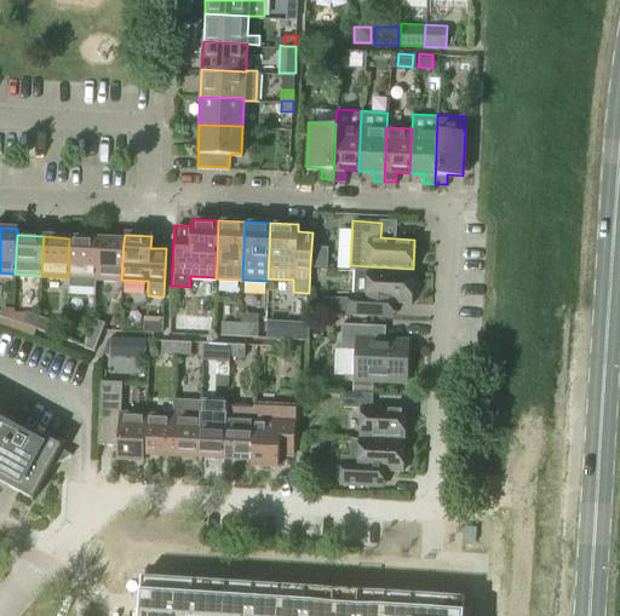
[(68,277),(69,277),(68,291),(95,292),(96,278),(97,240),(69,239),(68,277)]
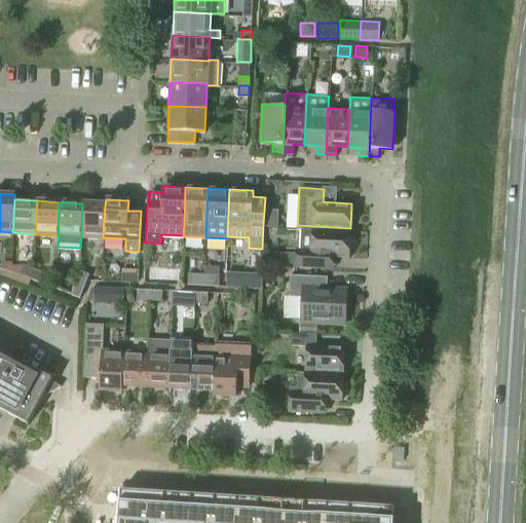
[(82,203),(81,236),(103,237),(105,204),(82,203)]
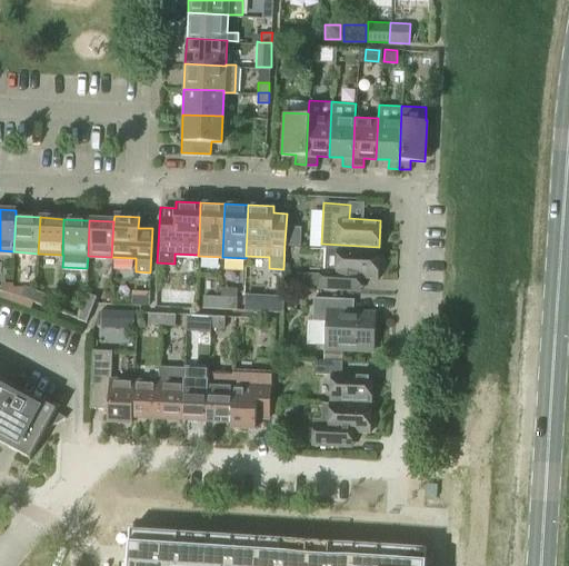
[(286,225),(285,242),(300,244),(301,225),(286,225)]
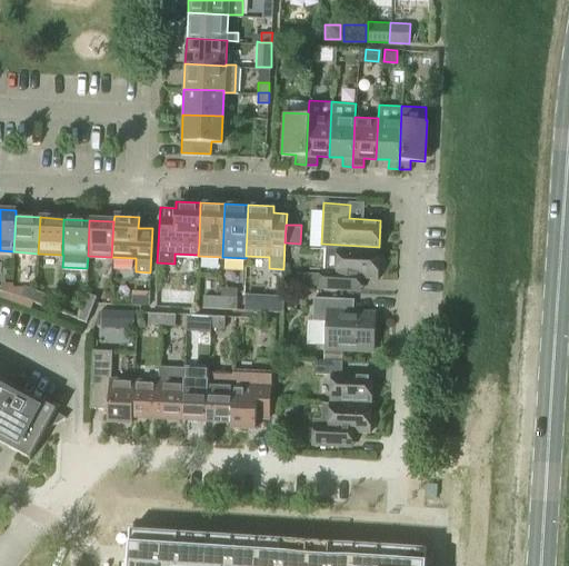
[(379,247),(321,244),(321,247),(326,247),(323,274),(320,274),(320,277),(319,286),(319,287),(360,289),(361,276),(377,277),(379,247)]
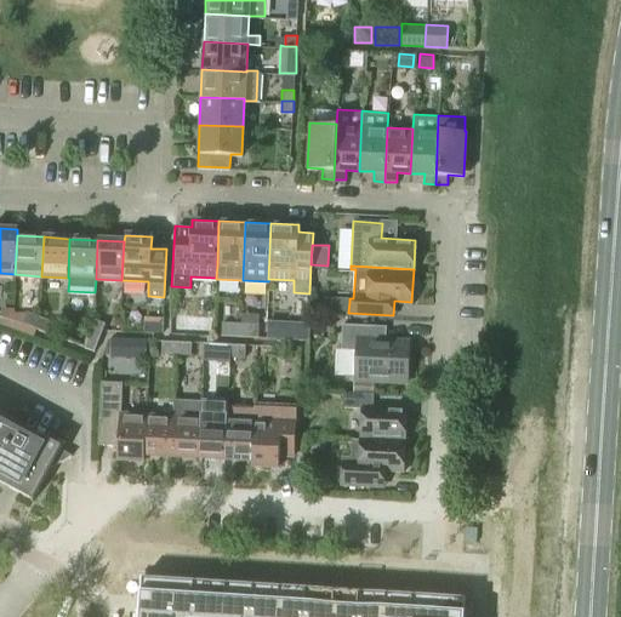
[(349,302),(339,301),(339,312),(348,312),(349,302)]
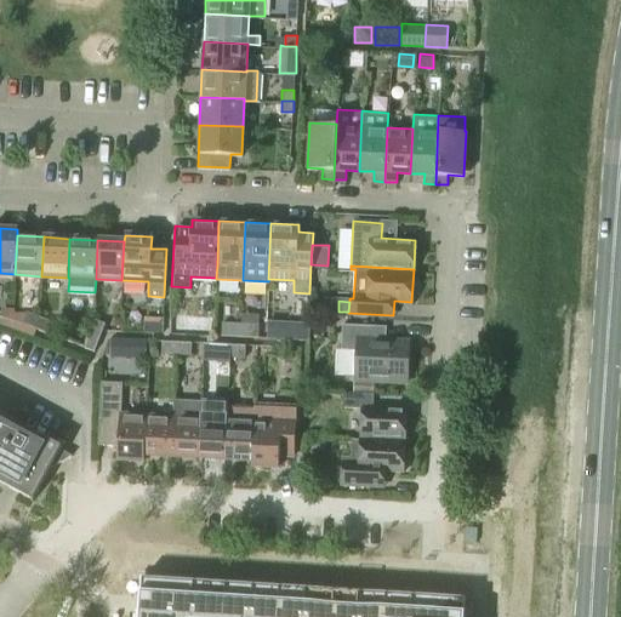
[(12,326),(13,306),(1,306),(0,321),(12,326)]
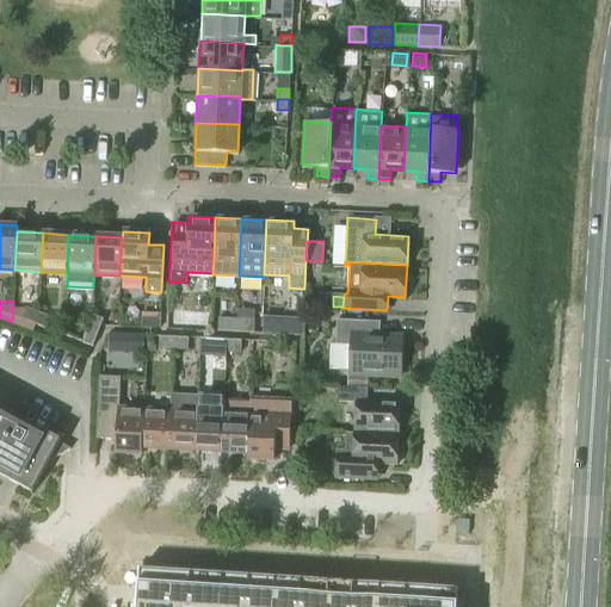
[(26,305),(19,323),(32,329),(36,322),(39,310),(26,305)]
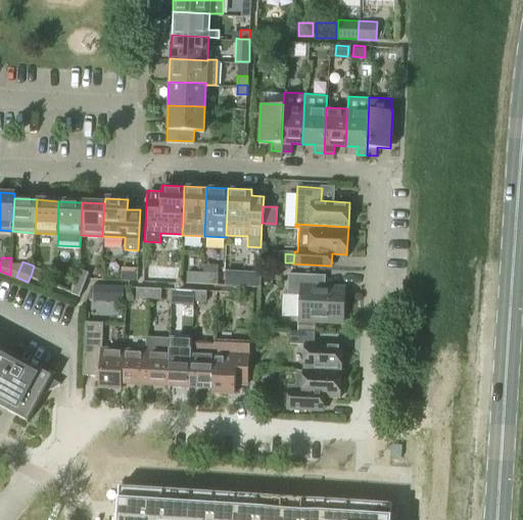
[(42,280),(46,271),(34,266),(31,276),(42,280)]
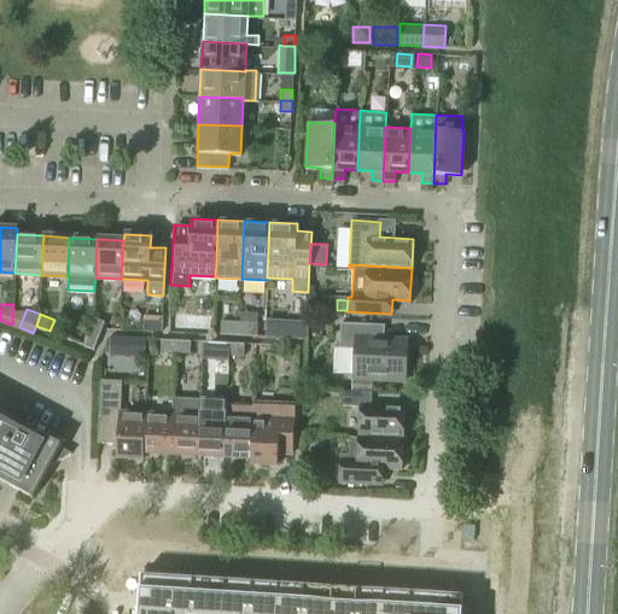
[(170,315),(170,331),(186,332),(187,316),(170,315)]
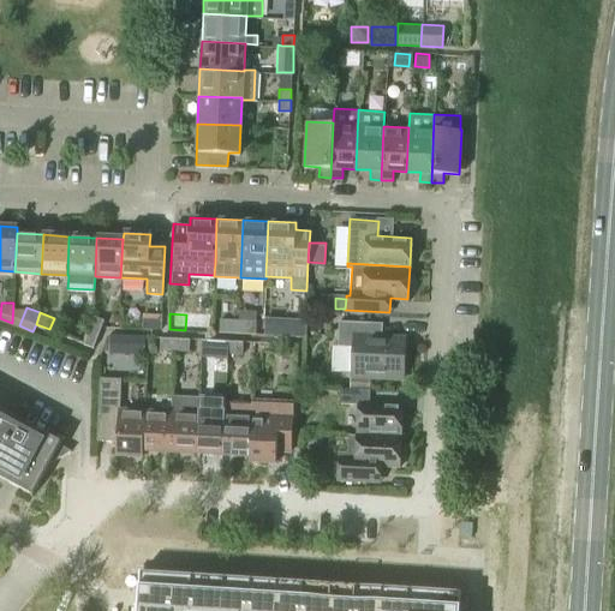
[(93,315),(88,328),(99,333),(105,319),(93,315)]
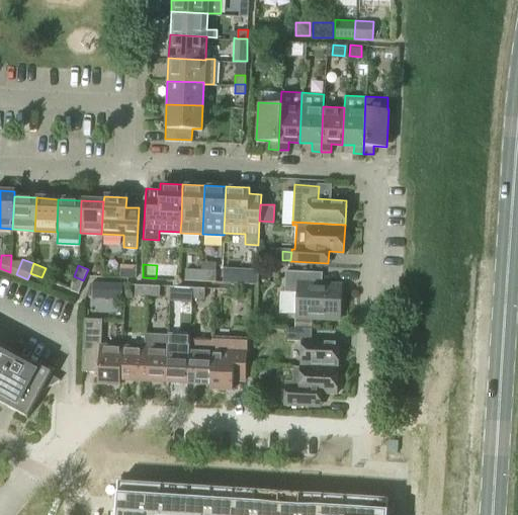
[(120,265),(119,278),(137,279),(137,265),(120,265)]
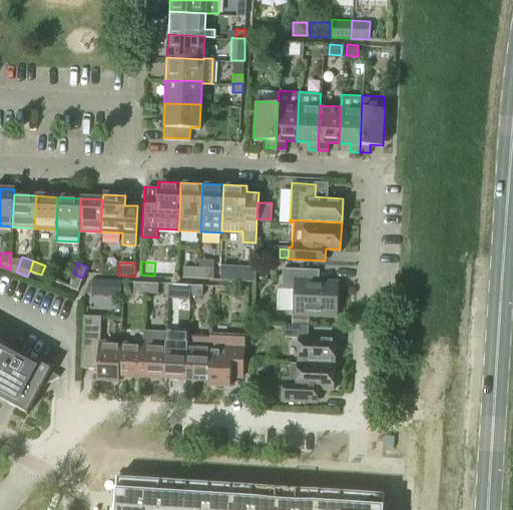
[(182,277),(198,277),(198,266),(183,265),(182,277)]
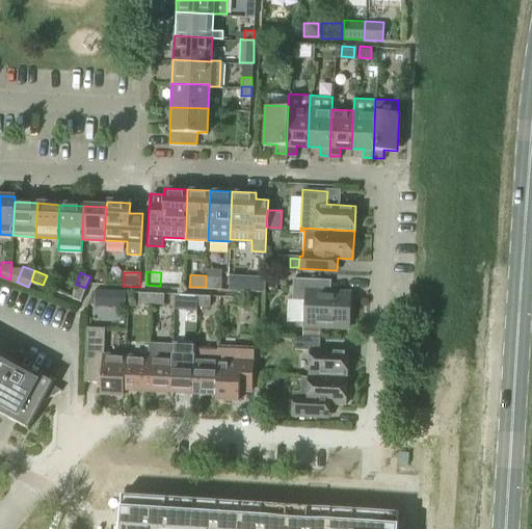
[(221,276),(206,275),(206,287),(221,288),(221,276)]
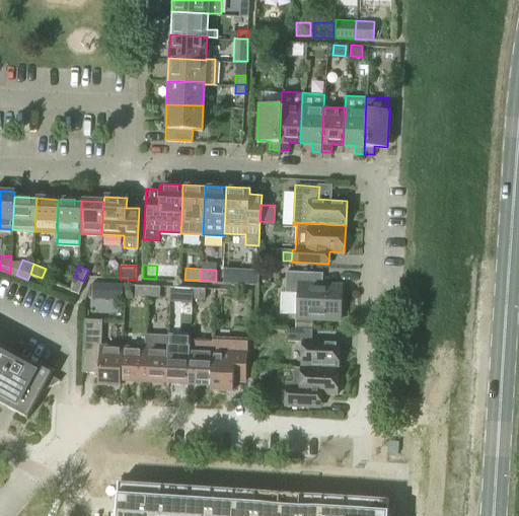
[(341,317),(343,285),(312,283),(312,271),(286,270),(285,291),(297,291),(296,315),(341,317)]
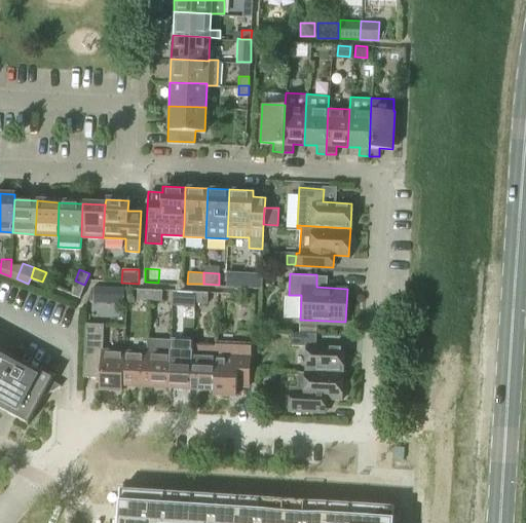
[(84,285),(75,281),(70,293),(80,297),(84,285)]
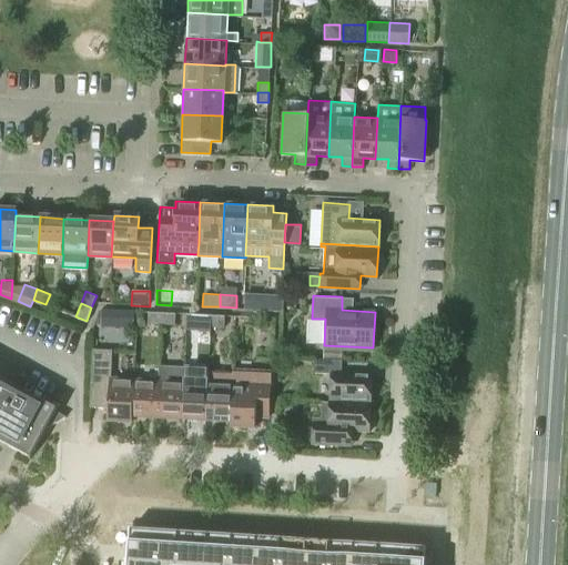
[(133,311),(101,310),(101,328),(133,328),(133,311)]
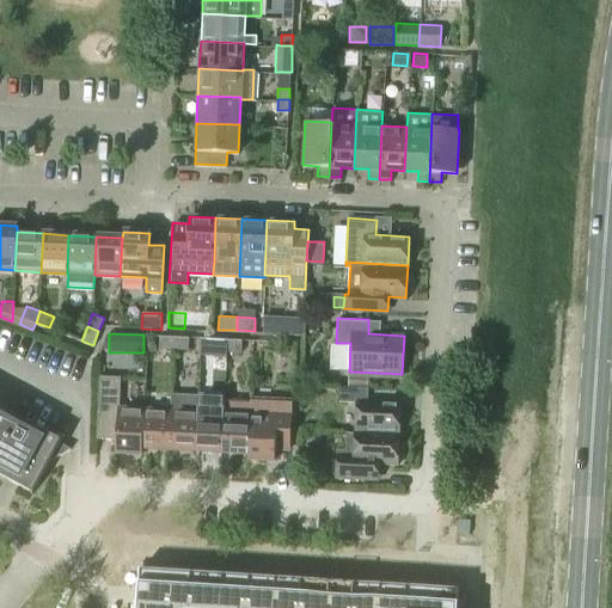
[(172,348),(172,336),(159,335),(159,348),(172,348)]
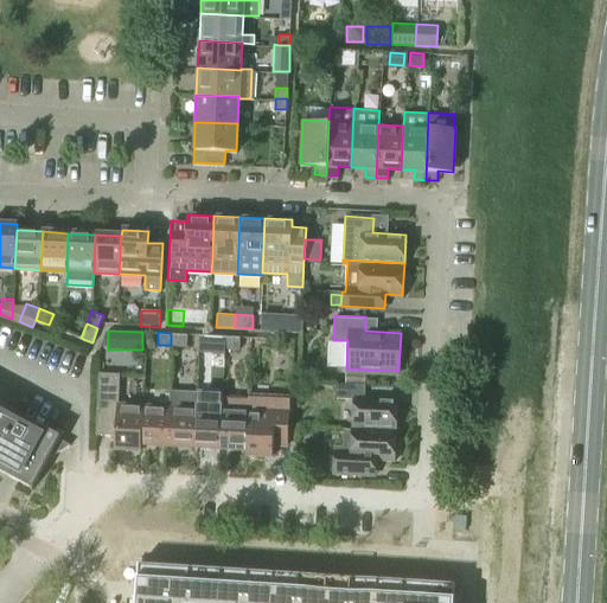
[(171,333),(171,345),(186,346),(187,333),(171,333)]
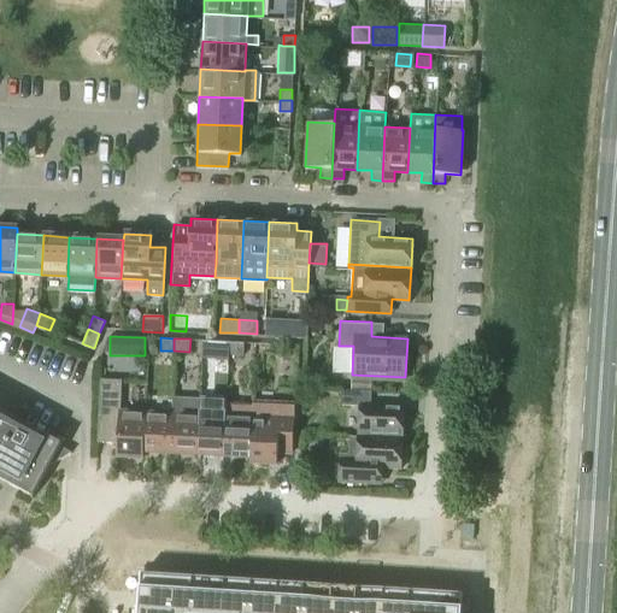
[(200,358),(212,359),(228,360),(228,354),(228,341),(213,340),(201,340),(201,353),(200,358)]
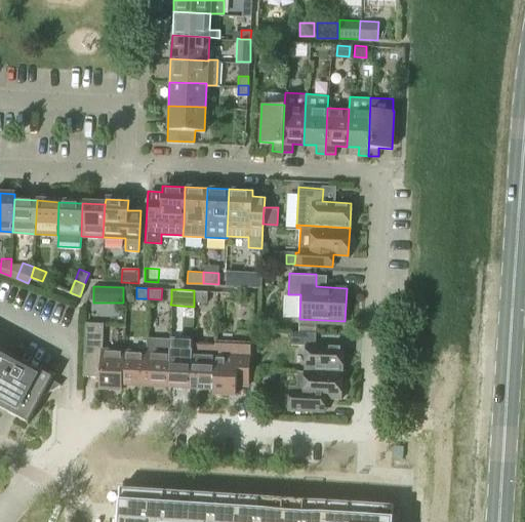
[(208,290),(194,290),(194,302),(207,302),(208,290)]
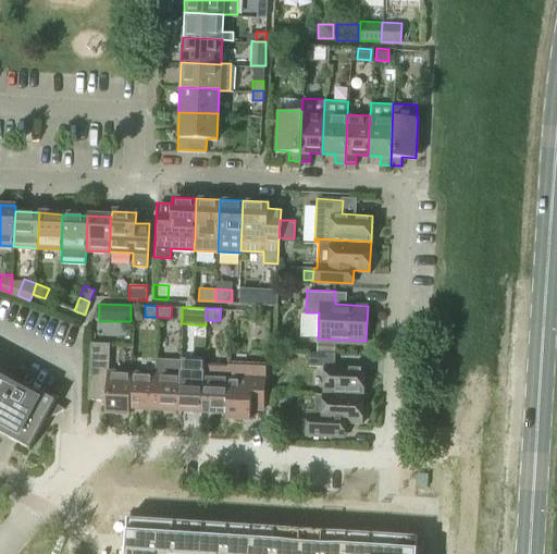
[(130,405),(131,370),(108,369),(109,342),(90,341),(87,398),(106,398),(104,409),(130,410),(130,405)]
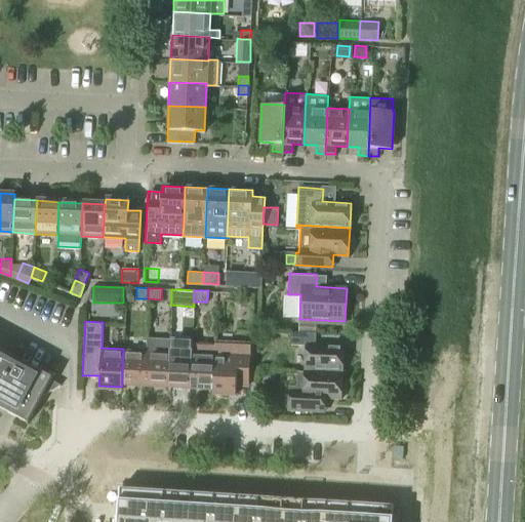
[(299,322),(298,331),(315,331),(315,322),(299,322)]
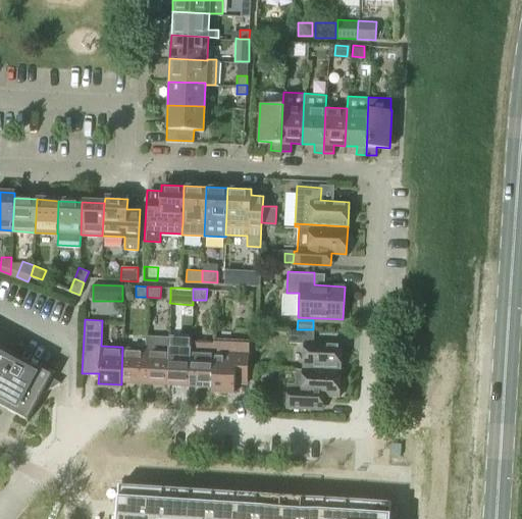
[(342,344),(313,342),(314,329),(313,329),(297,329),(294,328),(293,342),(304,342),(302,367),(341,368),(342,344)]
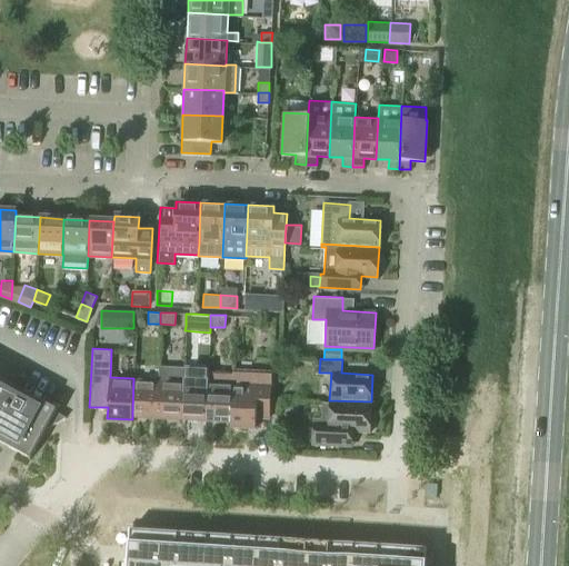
[(159,365),(158,379),(156,415),(180,416),(182,380),(183,380),(185,366),(159,365)]
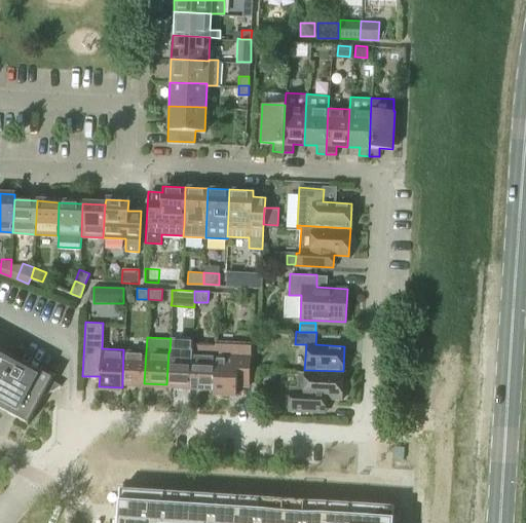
[(215,345),(213,386),(213,391),(236,393),(236,383),(249,383),(251,342),(215,340),(215,345)]
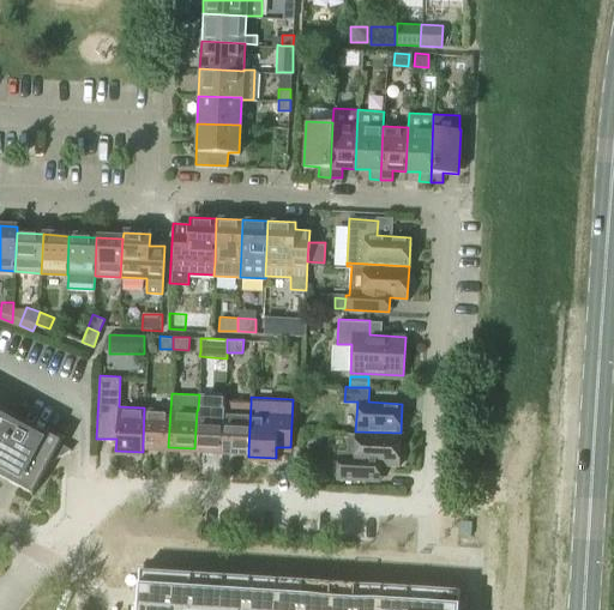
[(224,411),(223,411),(222,450),(248,451),(251,403),(224,402),(224,411)]
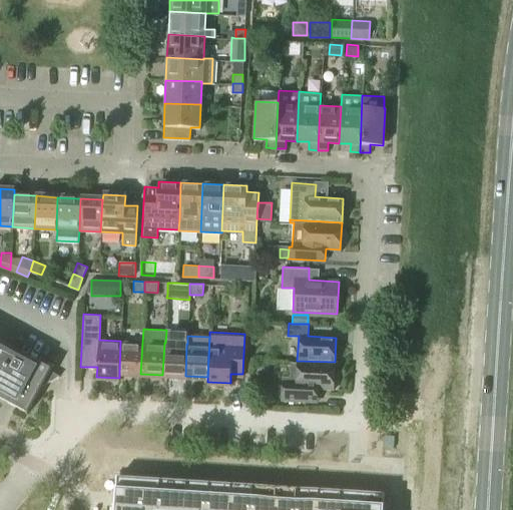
[(51,368),(0,340),(0,397),(27,413),(42,385),(43,384),(51,380),(59,375),(50,370),(51,368)]
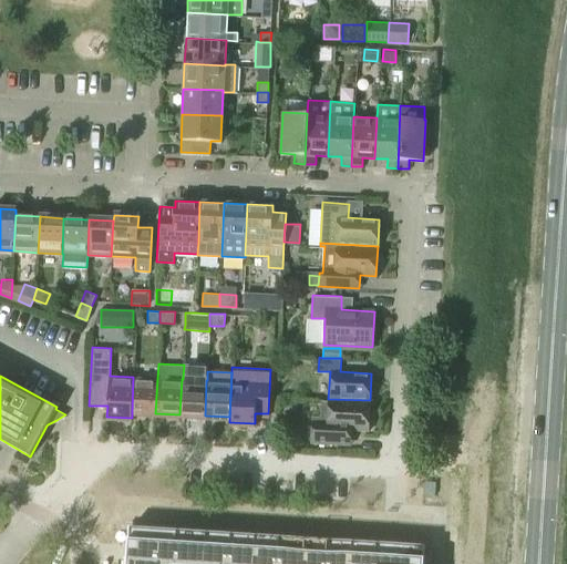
[(133,377),(132,412),(155,413),(157,378),(133,377)]
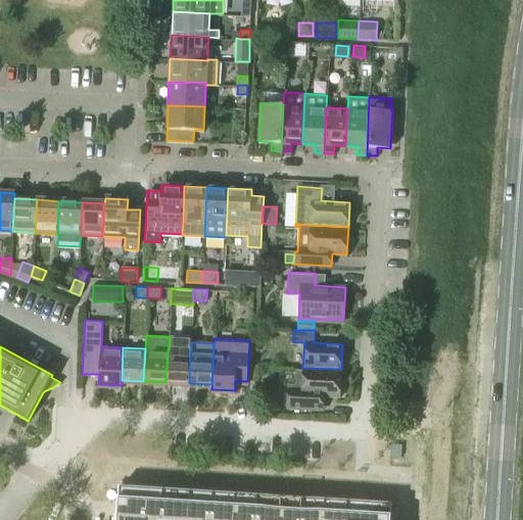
[(168,349),(165,382),(189,383),(190,350),(169,349),(168,349)]
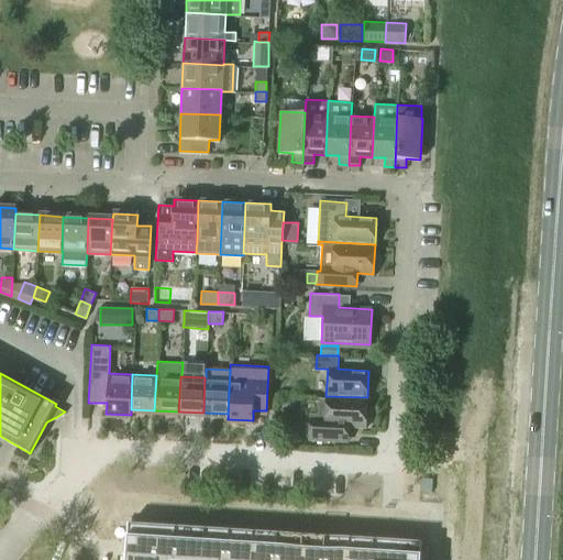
[(310,413),(309,423),(308,438),(348,440),(349,426),(366,426),(367,397),(326,396),(326,398),(319,397),(318,414),(310,413)]
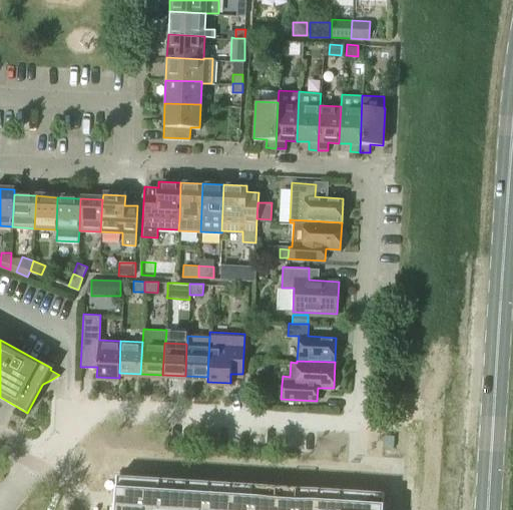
[(383,509),(386,476),(118,459),(114,509),(383,509)]
